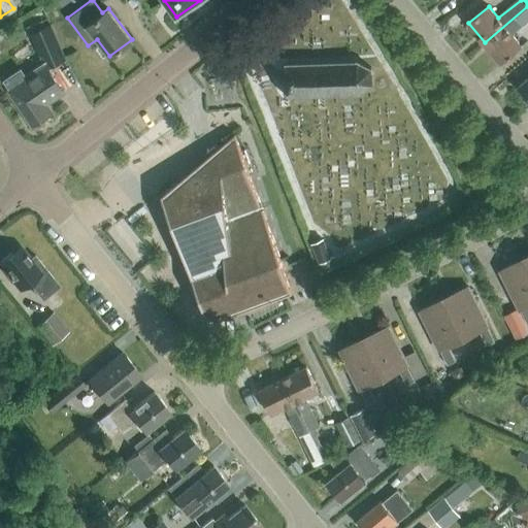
[(527,24),(527,6),(485,42),(501,62),(522,45),(514,36),(527,24)]
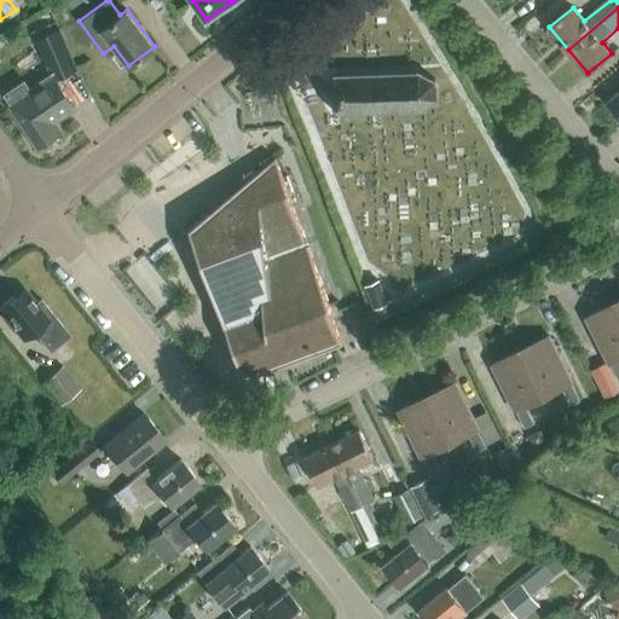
[(74,105),(57,79),(76,69),(57,29),(40,38),(52,63),(48,64),(52,73),(29,87),(24,80),(5,92),(40,144),(58,132),(51,121),(74,105)]
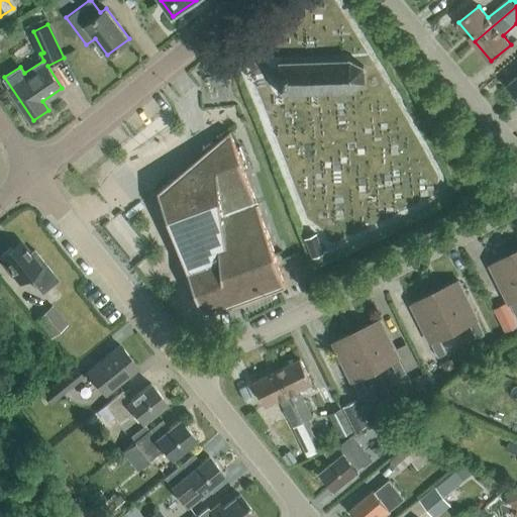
[(349,92),(364,82),(364,67),(350,61),(279,62),(280,93),(349,92)]
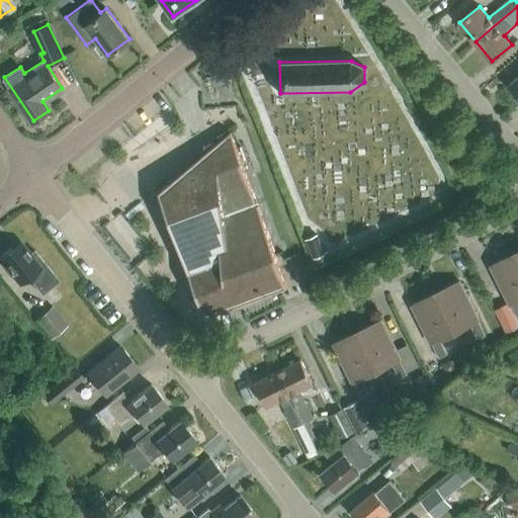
[(286,284),(230,131),(158,189),(204,315),(286,284)]
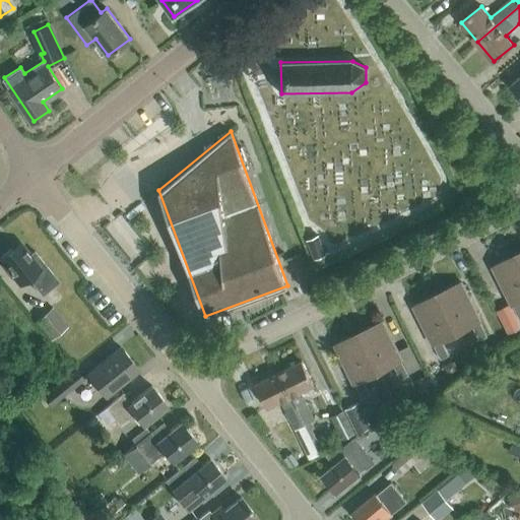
[(318,264),(332,258),(329,251),(325,253),(318,236),(308,240),(318,264)]
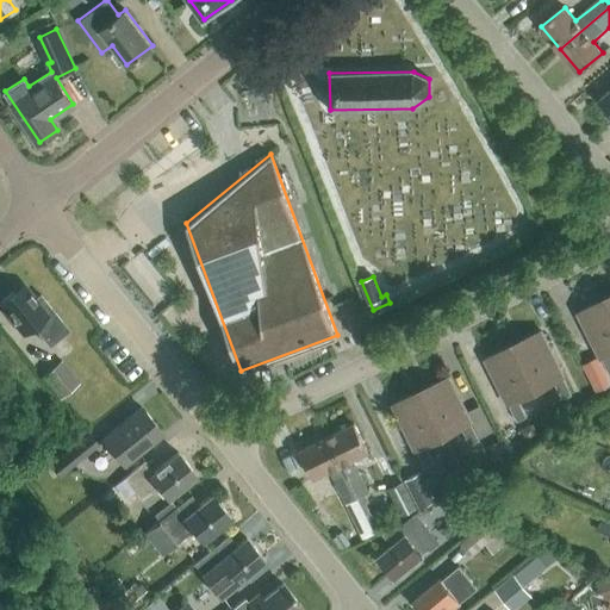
[(69,329),(41,293),(35,299),(22,284),(0,302),(0,303),(14,321),(12,322),(20,331),(22,330),(23,332),(33,325),(49,344),(69,329)]
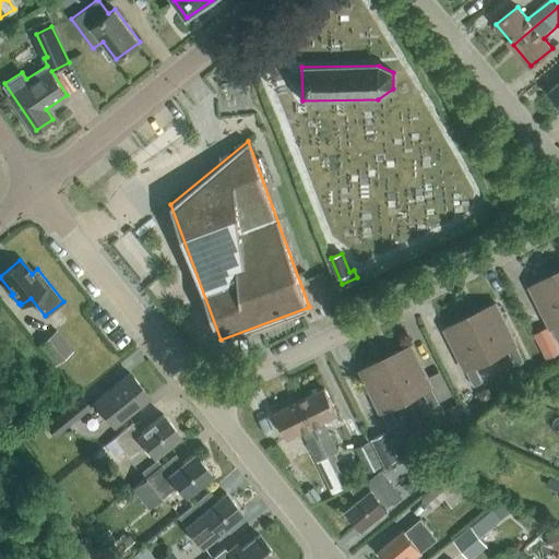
[(558,278),(556,274),(531,286),(551,329),(552,329),(558,342),(558,278)]
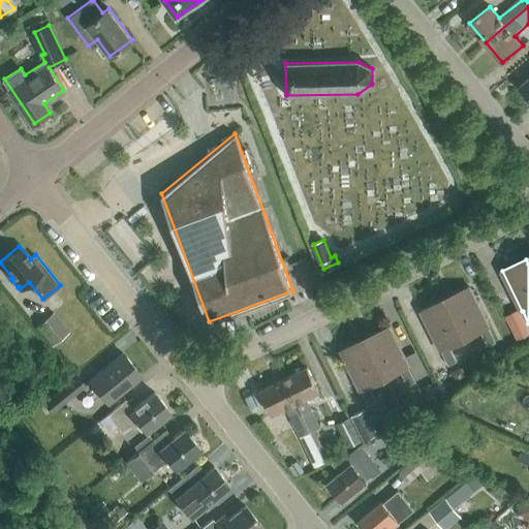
[(490,328),(470,287),(443,301),(460,333),(463,332),(466,339),(481,332),(489,346),(497,342),(490,328)]
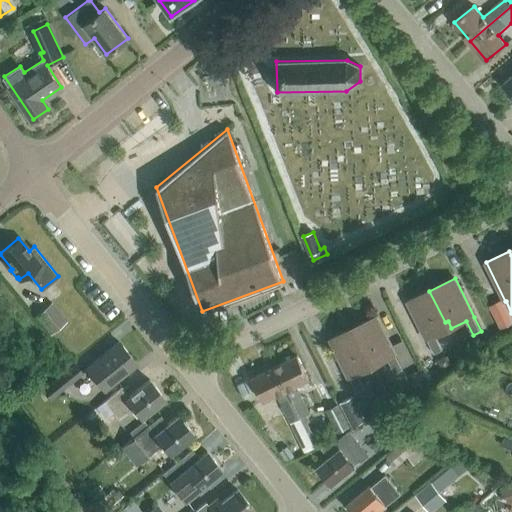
[(445,322),(429,291),(408,301),(428,340),(435,354),(443,350),(436,336),(451,328),(448,321),(445,322)]
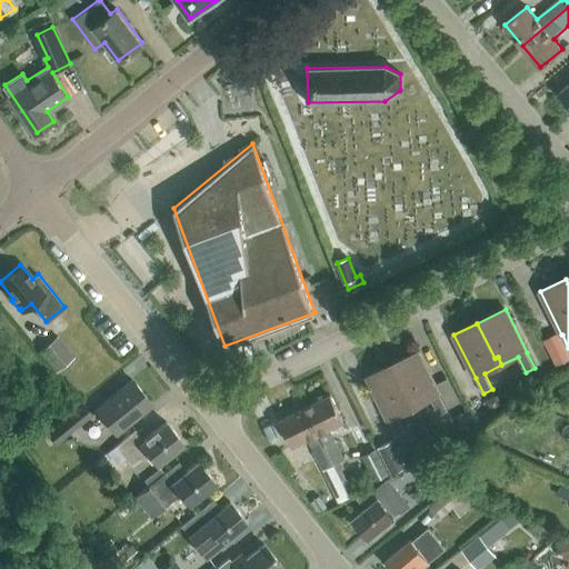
[(568,358),(568,352),(558,331),(542,339),(556,366),(568,358)]
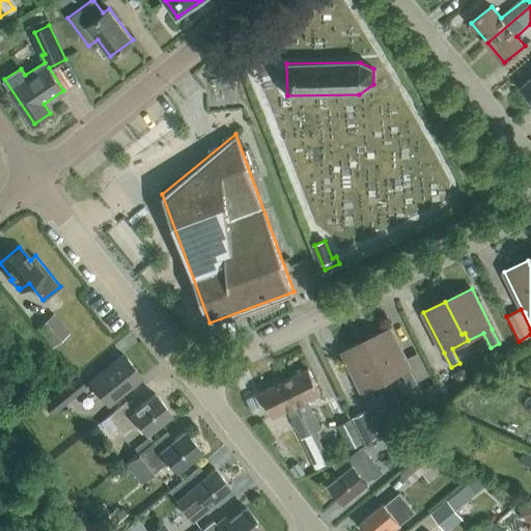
[(53,345),(68,333),(53,313),(37,326),(53,345)]
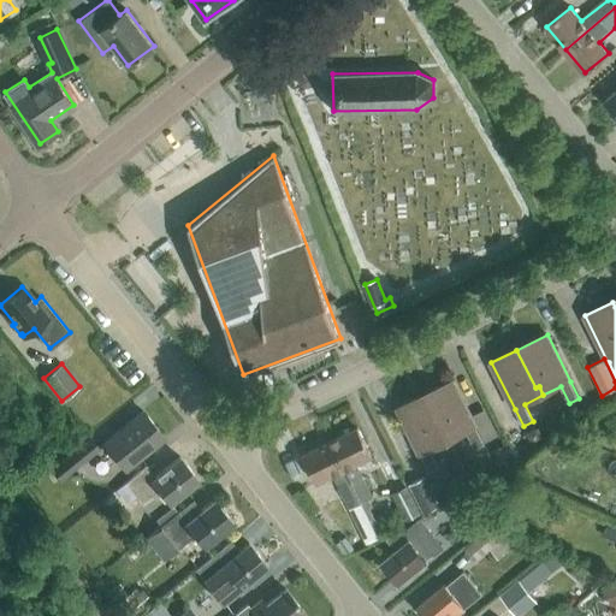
[(478,427),(454,380),(427,395),(450,440),(467,432),(475,449),(485,445),(477,427),(478,427)]
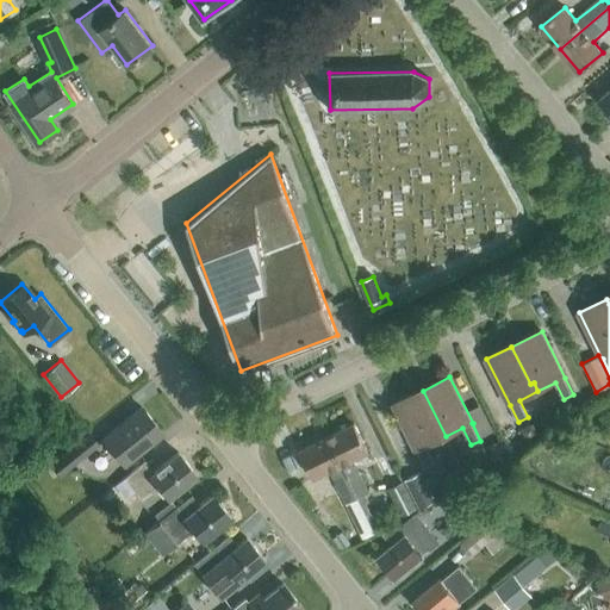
[(446,436),(423,391),(394,404),(417,450),(425,467),(435,462),(427,446),(446,436)]
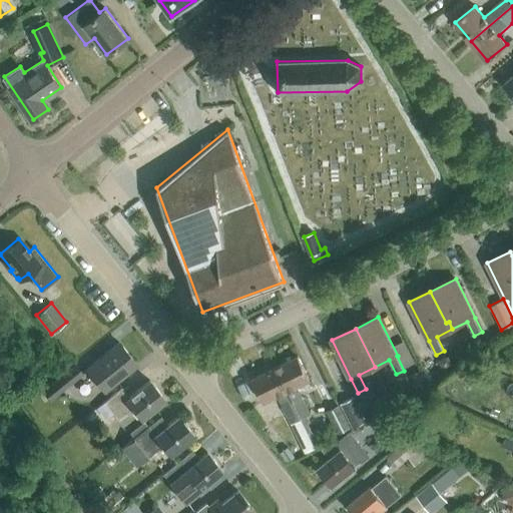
[(104,391),(136,366),(119,344),(87,370),(104,391)]
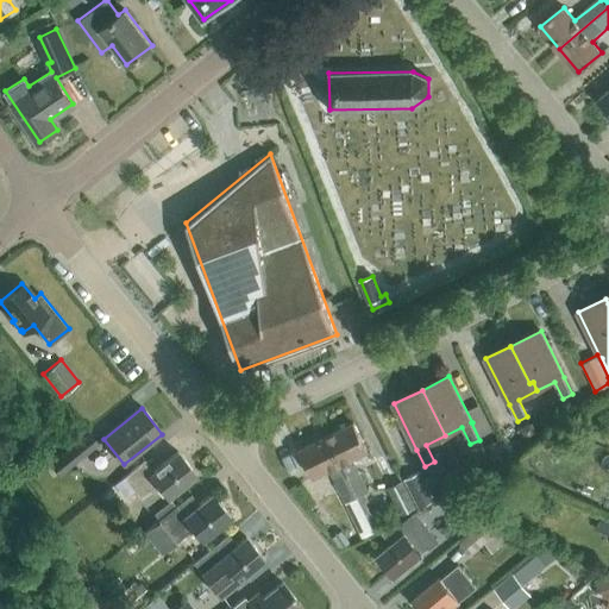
[(352,424),(326,437),(355,497),(360,509),(363,508),(375,532),(381,529),(374,514),(369,512),(360,495),(365,493),(350,459),(365,451),(352,424)]
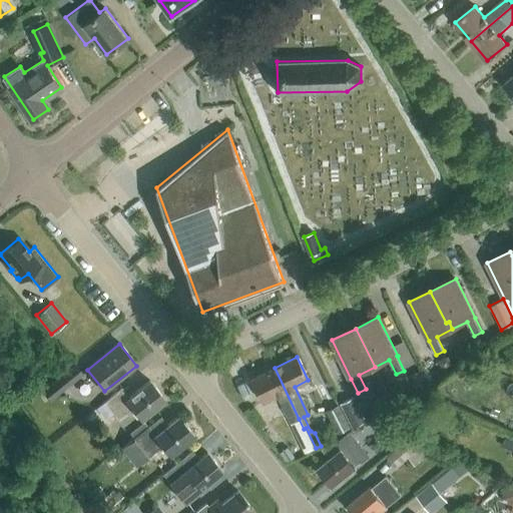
[(452,365),(450,360),(442,358),(437,361),(442,370),(452,365)]
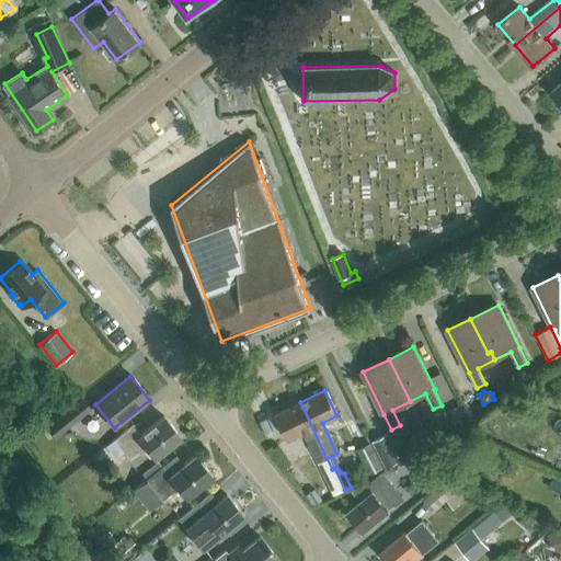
[(55,438),(89,411),(80,400),(46,428),(55,438)]
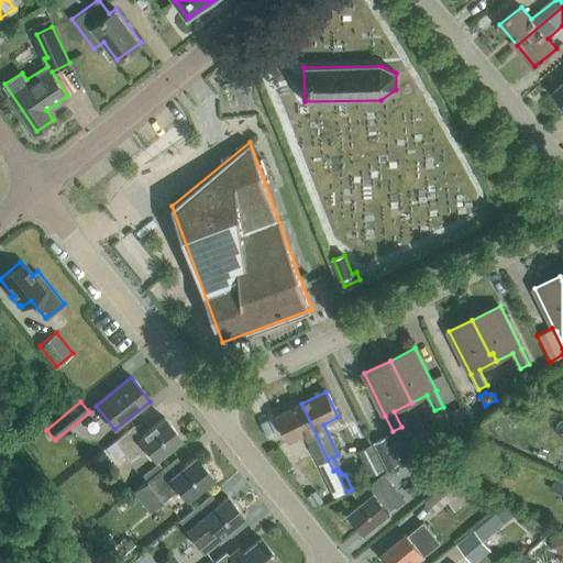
[(304,434),(319,464),(328,460),(301,404),(277,416),(289,441),(304,434)]
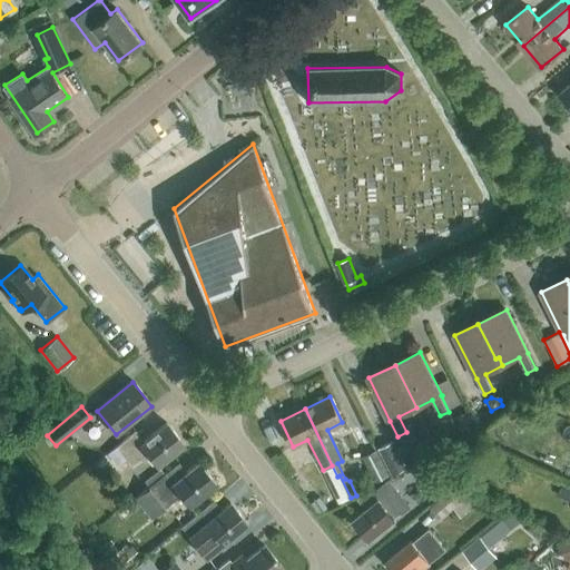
[(469,413),(455,419),(463,435),(477,429),(469,413)]
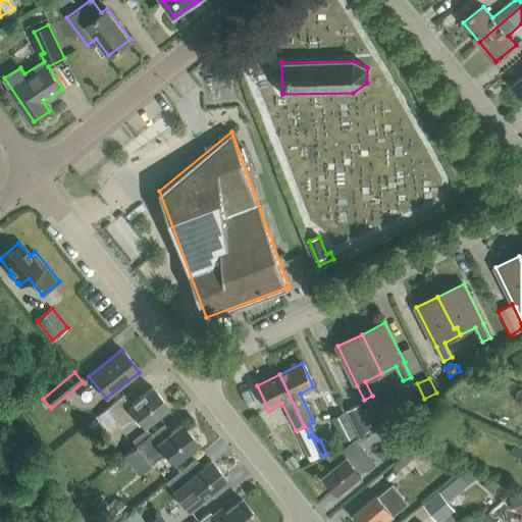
[(144,427),(167,408),(152,388),(132,405),(123,395),(106,409),(121,428),(136,417),(144,427)]
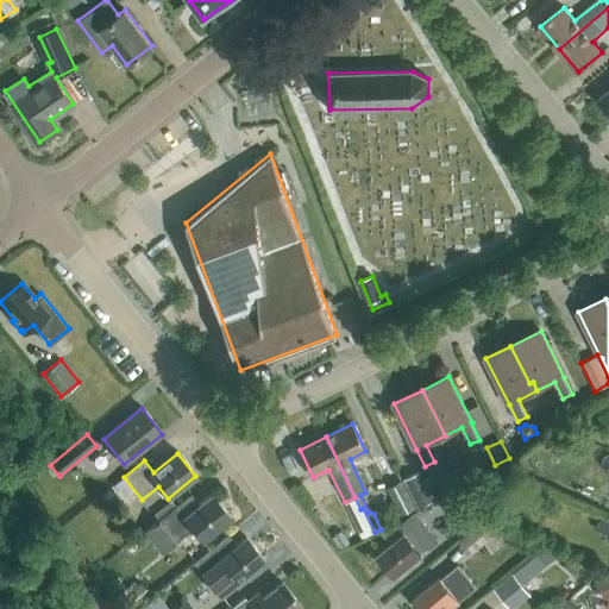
[(418,506),(435,500),(421,471),(405,479),(418,506)]
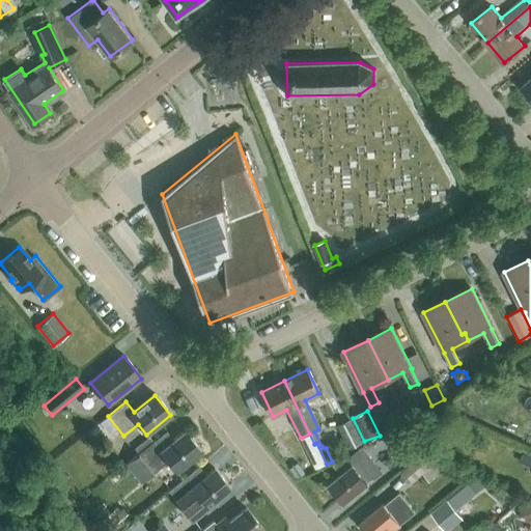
[(360,443),(348,420),(338,425),(350,448),(360,443)]
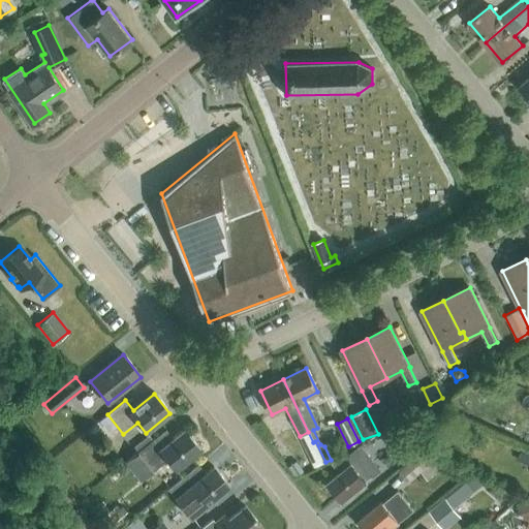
[(404,463),(422,449),(403,427),(385,440),(404,463)]
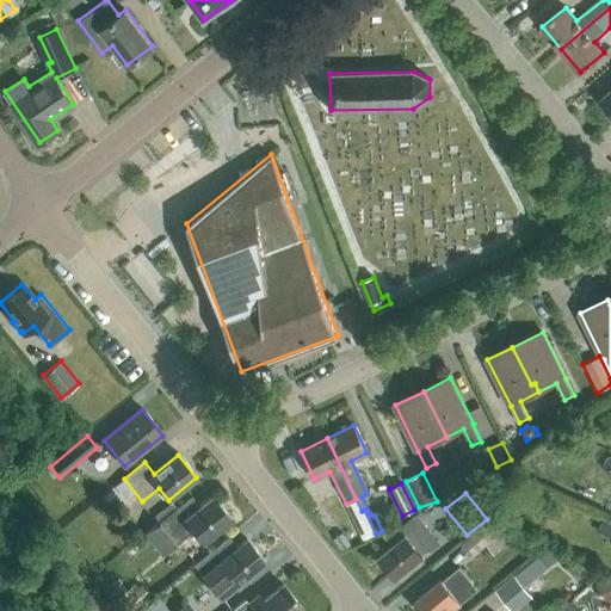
[(202,542),(230,519),(213,497),(187,517),(178,506),(144,534),(162,556),(193,531),(202,542)]
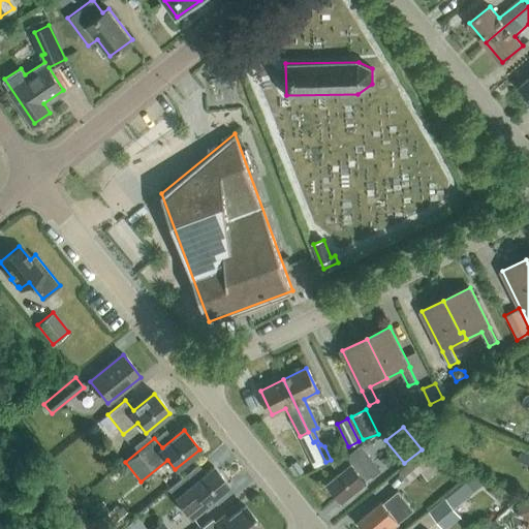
[(308,432),(300,436),(305,446),(314,467),(323,464),(313,442),(308,432)]
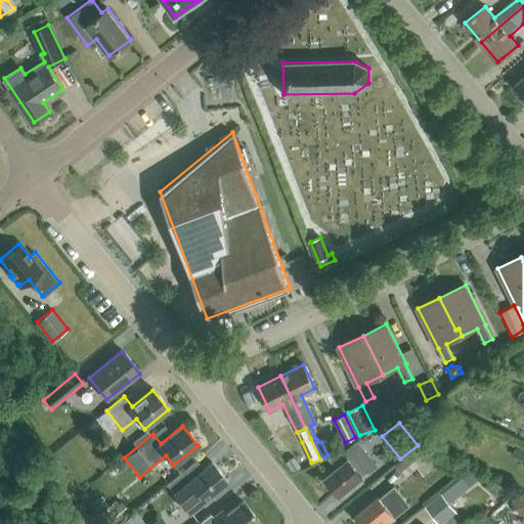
[(523,440),(521,439),(513,454),(523,459),(523,440)]
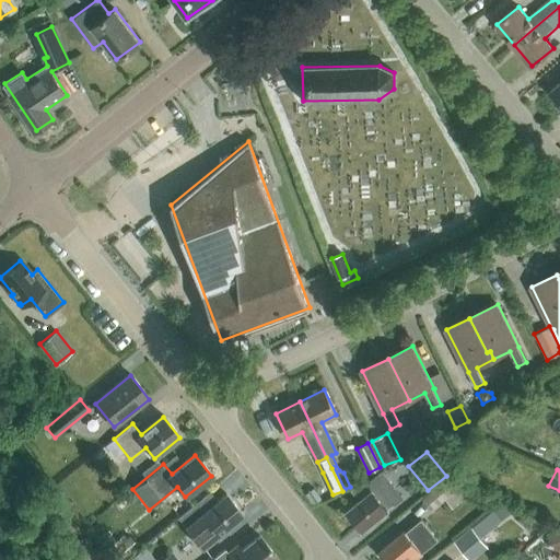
[(470,494),(462,485),(453,474),(422,499),(431,510),(444,499),(454,509),(470,494)]
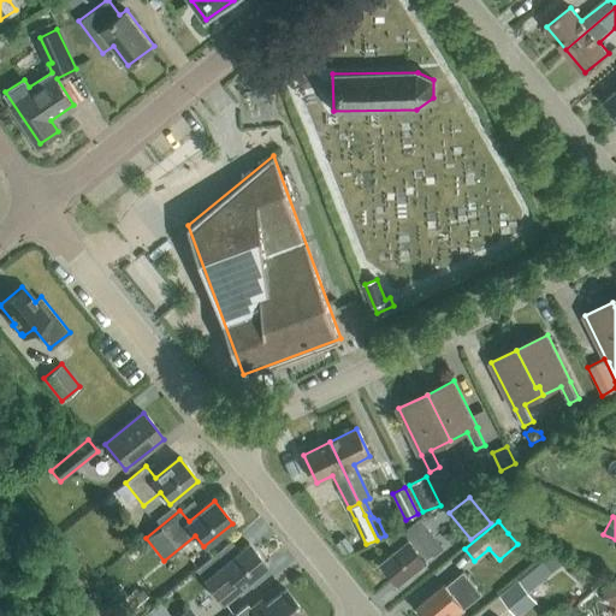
[(401,528),(384,537),(395,551),(381,562),(398,582),(442,546),(427,528),(412,542),(401,528)]
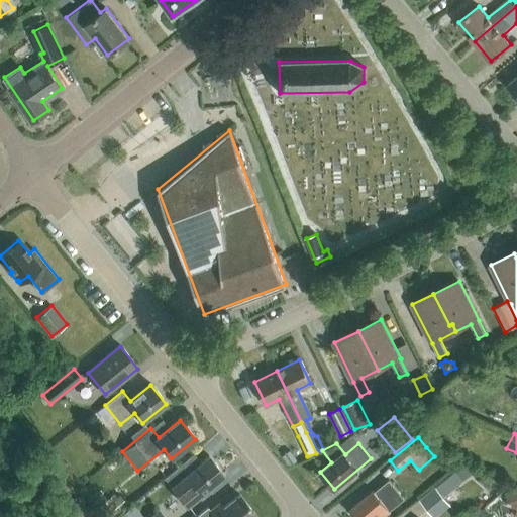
[(282,456),(289,467),(296,461),(289,451),(282,456)]
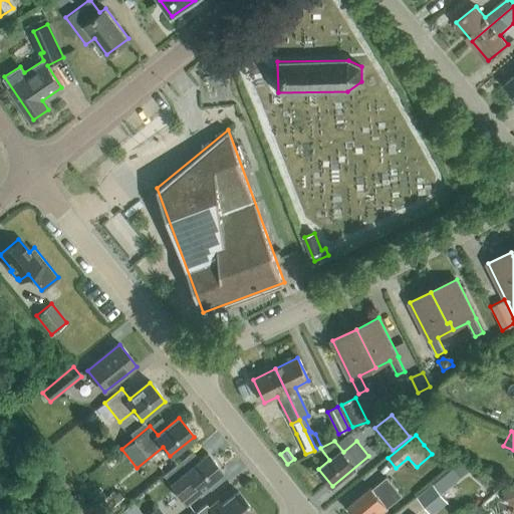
[(180,461),(163,475),(186,503),(223,473),(208,454),(187,471),(180,461)]
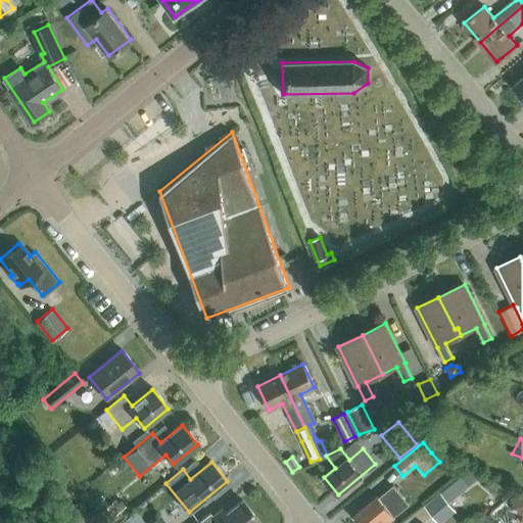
[(447,503),(475,480),(466,470),(439,492),(439,491),(424,505),(438,522),(439,522),(455,511),(447,503)]
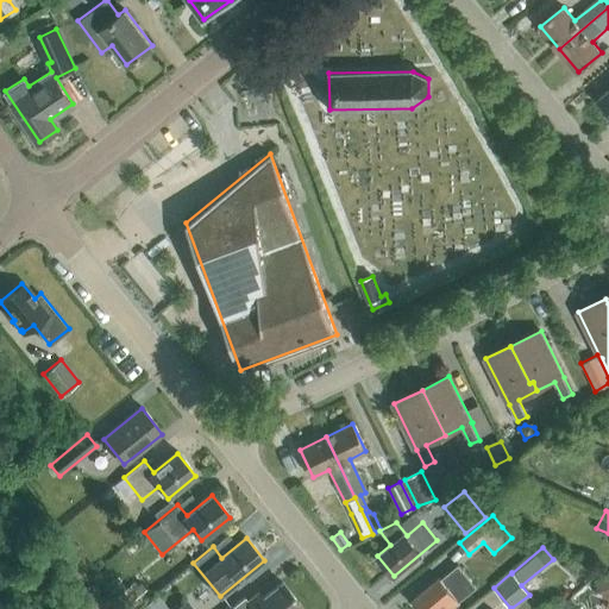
[(457,565),(440,579),(439,578),(412,600),(419,608),(440,608),(444,607),(444,608),(449,608),(458,601),(475,586),(457,565)]
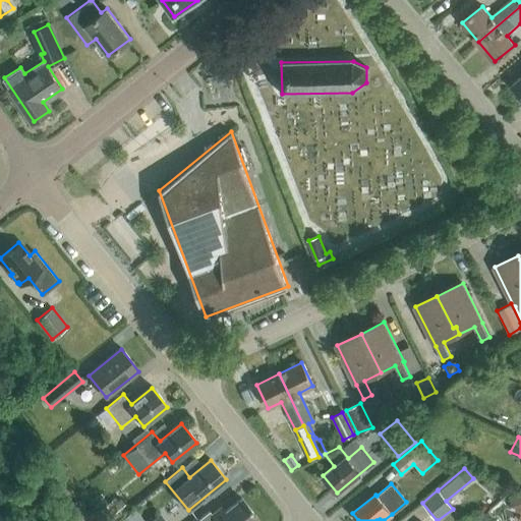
[(511,505),(520,508),(520,496),(516,494),(511,505)]
